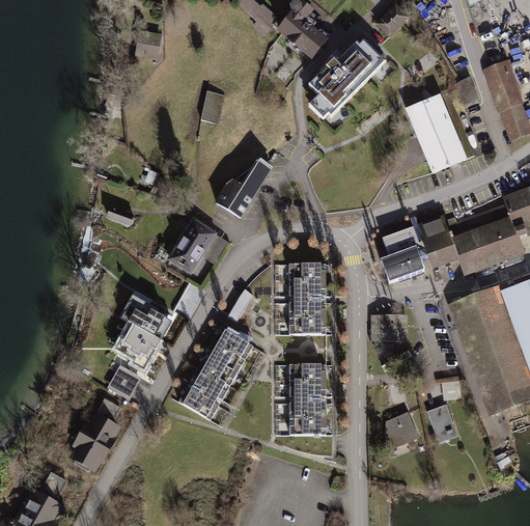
[(241,0),(238,3),(256,21),(253,25),(263,35),(274,26),(279,21),(257,0),(241,0)]
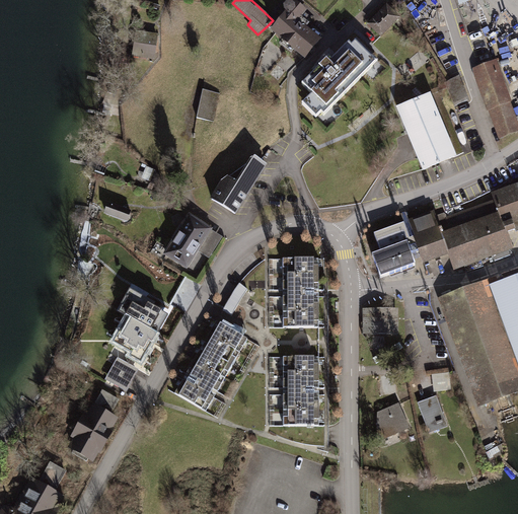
[(273,20),(268,25),(304,61),(322,43),(286,7),(273,20)]
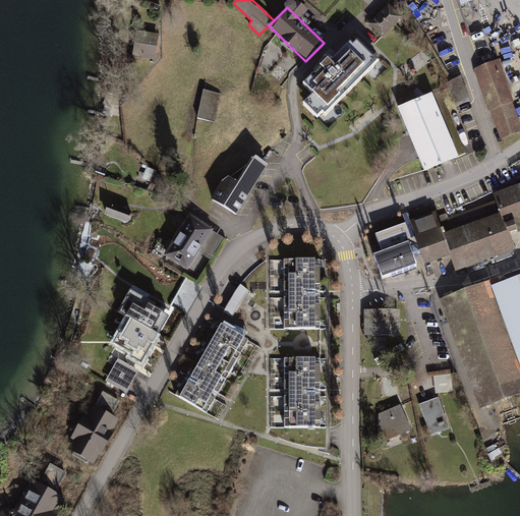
[(155,59),(158,33),(133,31),(130,57),(155,59)]
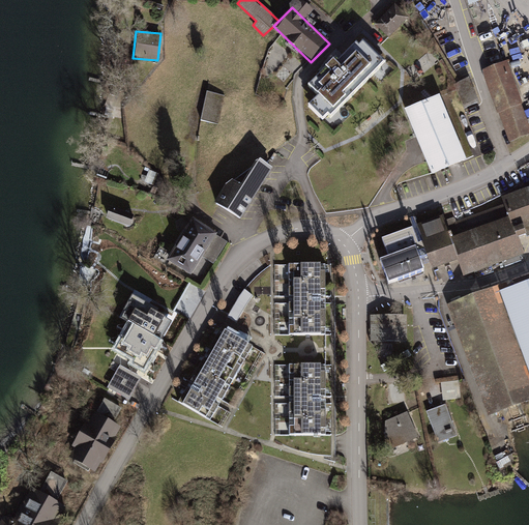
[(307,106),(327,126),(388,65),(357,35),(305,87),(316,97),(307,106)]
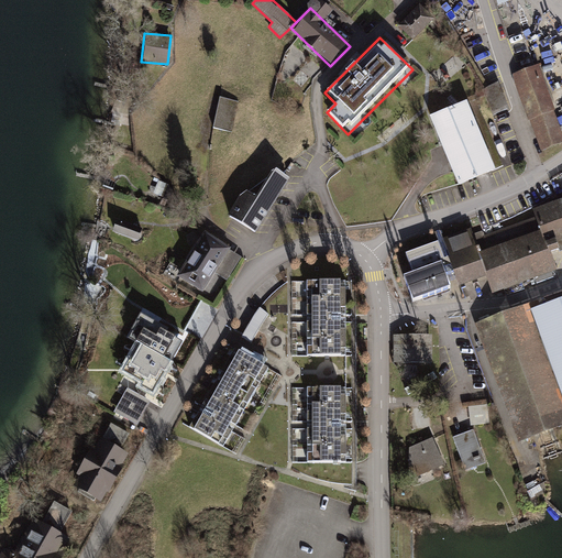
[(561,129),(539,64),(514,73),(541,149),(561,141),(561,129)]
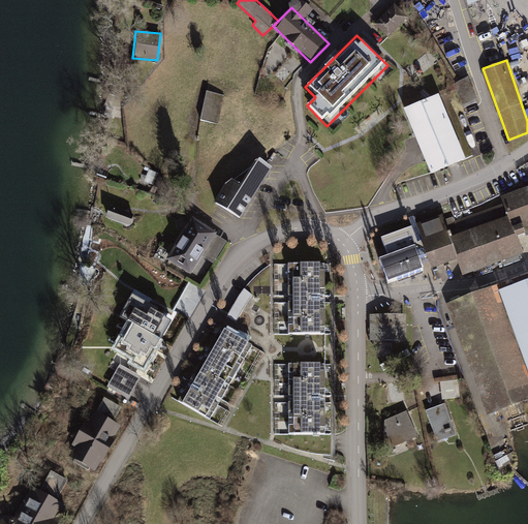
[(469,75),(453,83),(462,104),(478,98),(469,75)]
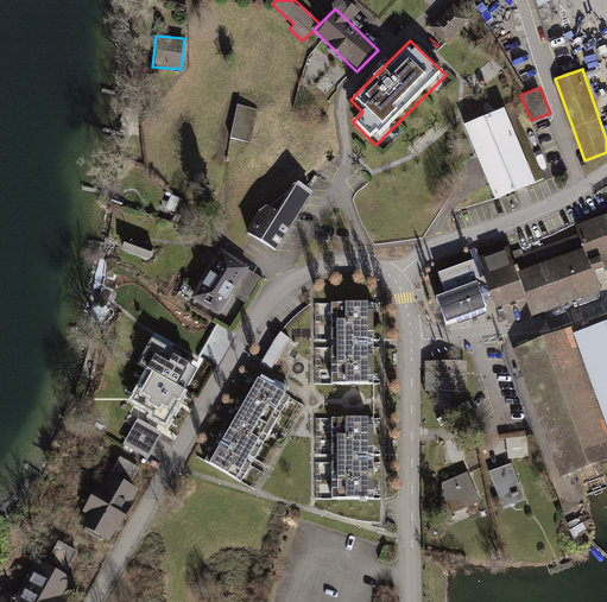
[(238,99),(229,132),(250,137),(258,102),(238,99)]
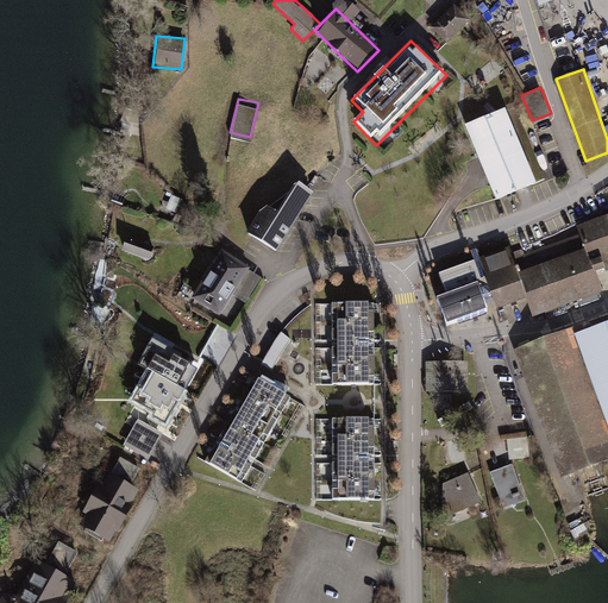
[(507,111),(467,127),(497,200),(538,183),(507,111)]
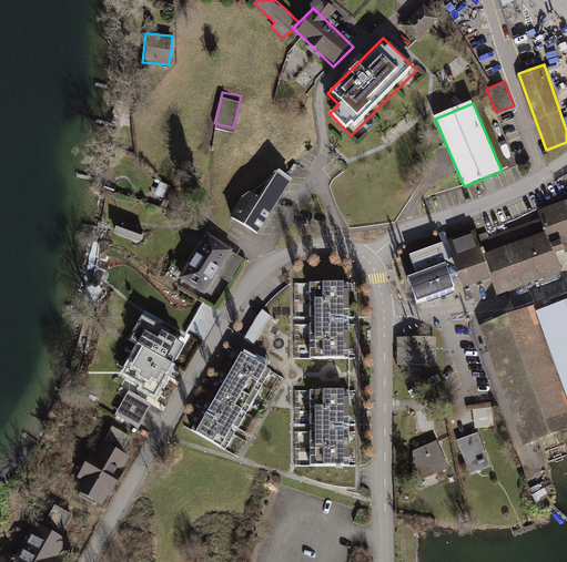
[(259,236),(292,181),(279,172),(244,198),(231,220),(259,236)]
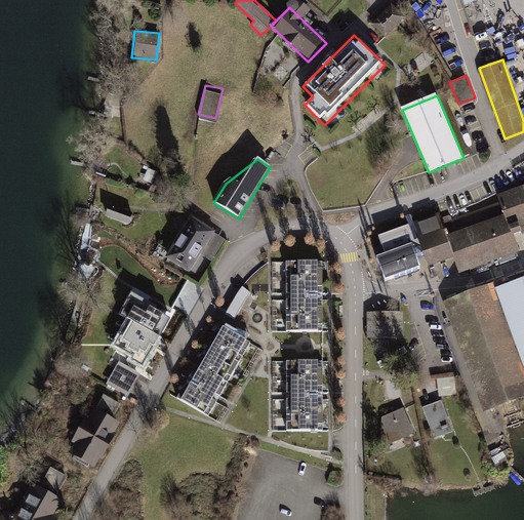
[(135,176),(150,181),(154,165),(139,162),(135,176)]
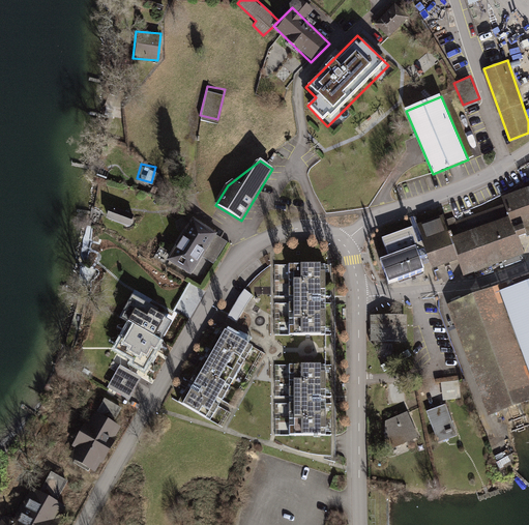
[(528,185),(502,195),(504,202),(446,222),(460,258),(465,274),(523,254),(515,231),(528,226),(528,185)]
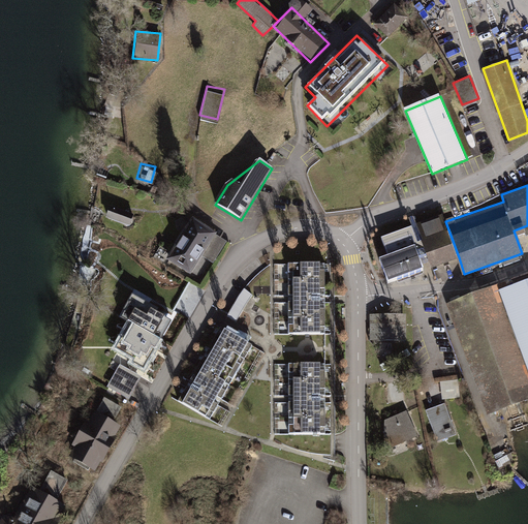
[(111,202),(106,214),(130,222),(134,210),(111,202)]
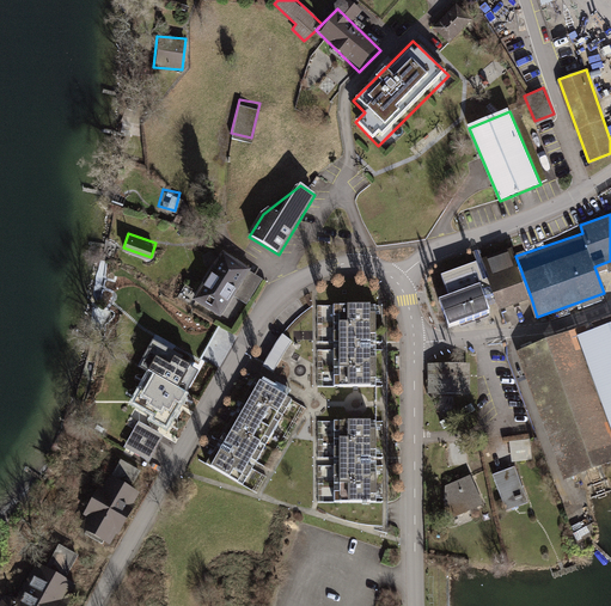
[(440,298),(450,326),(531,298),(515,256),(512,246),(443,270),(452,294),(440,298)]
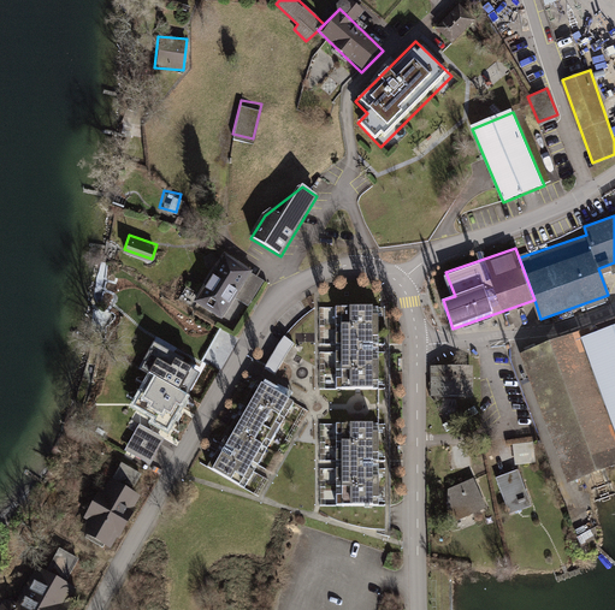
[(254,271),(224,252),(193,302),(223,321),(254,271)]
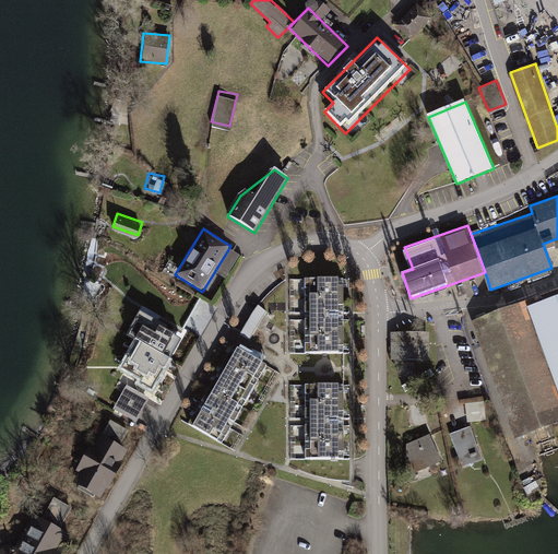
[(342,351),(342,279),(304,279),(304,351),(342,351)]
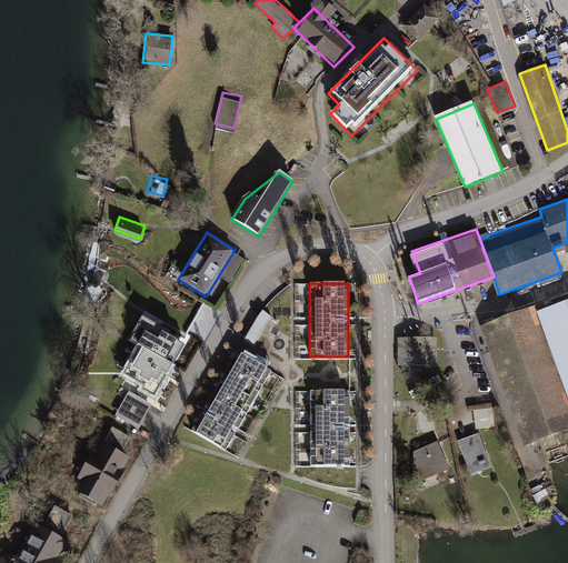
[(567,293),(481,324),(524,445),(567,430),(567,293)]
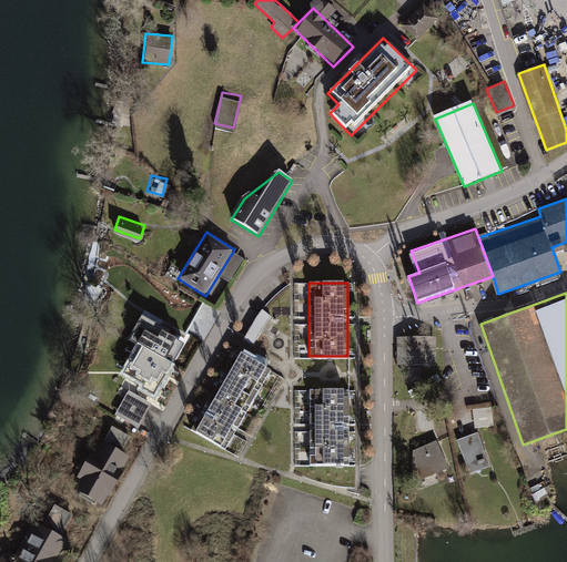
[(254,340),(270,309),(261,305),(244,336),(254,340)]
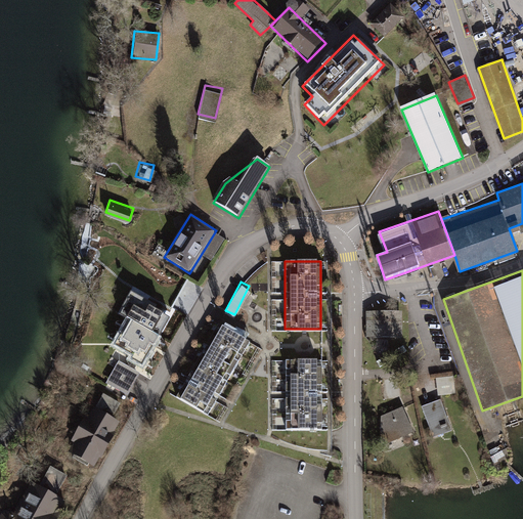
[(156,339),(169,316),(130,295),(118,317),(130,323),(156,339)]
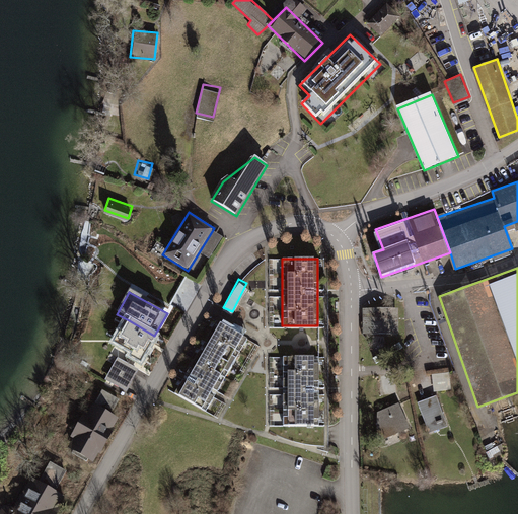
[(397,305),(363,306),(364,333),(398,333),(397,305)]
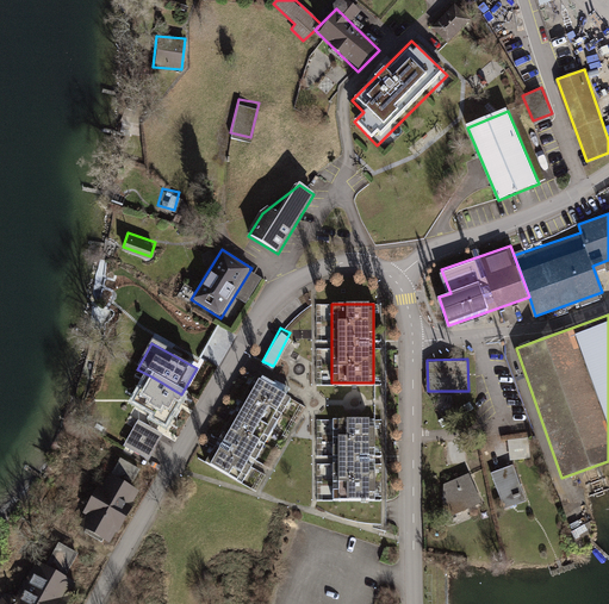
[(293,398),(255,375),(205,462),(253,485),(293,398)]
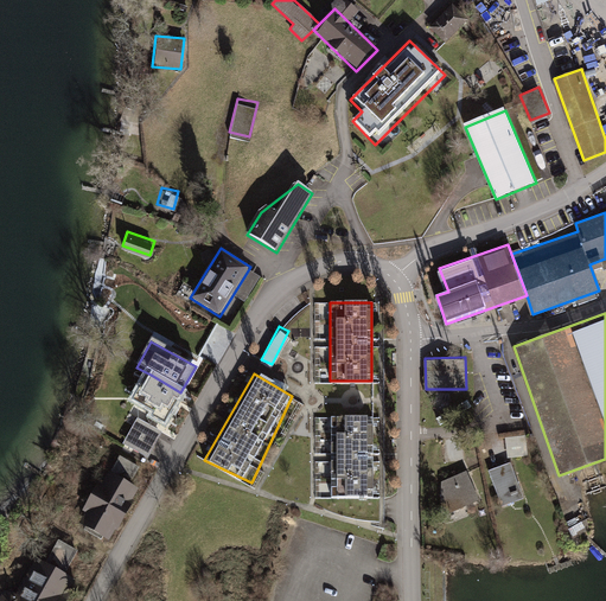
[(165,420),(180,392),(151,375),(135,402),(165,420)]
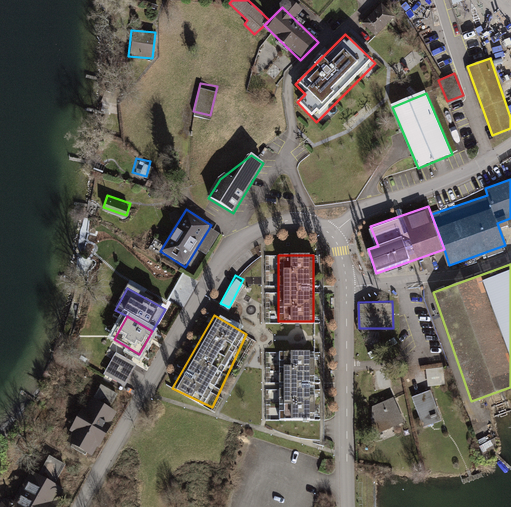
[(314,422),(314,351),(278,351),(278,422),(314,422)]
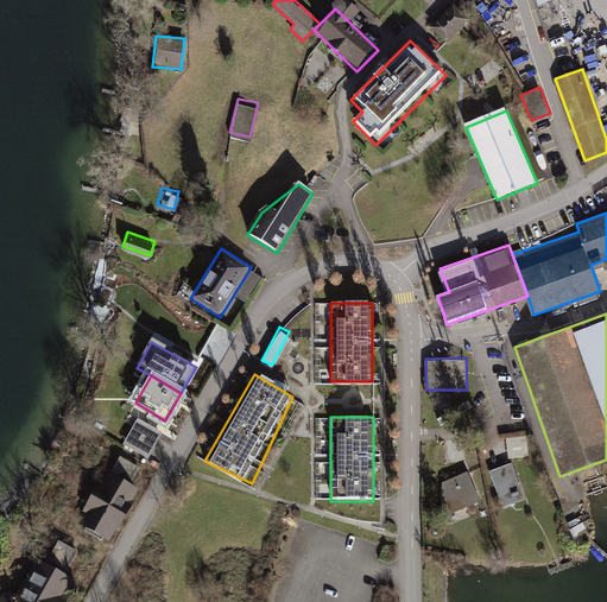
[(156,437),(136,425),(127,442),(147,452),(156,437)]
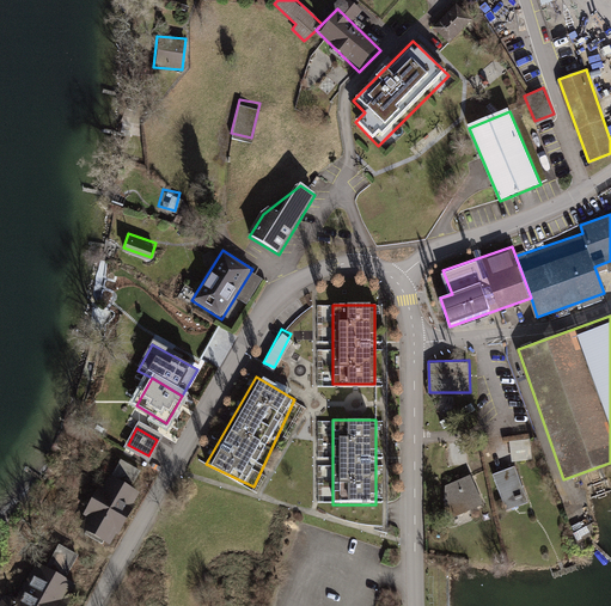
[(529,454),(529,436),(512,436),(512,453),(529,454)]
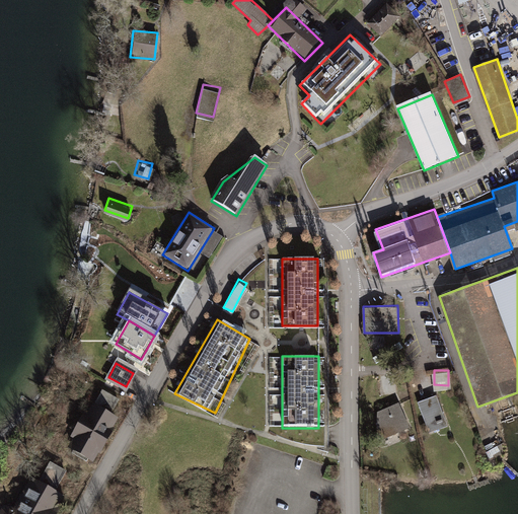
[(448,425),(436,393),(418,400),(429,432),(448,425)]
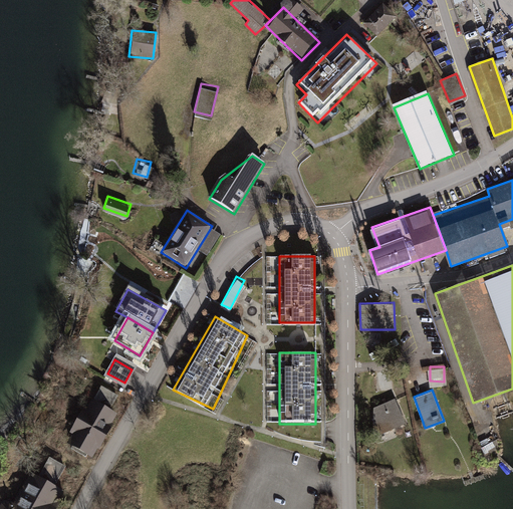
[(89,454),(114,411),(88,397),(64,439),(89,454)]
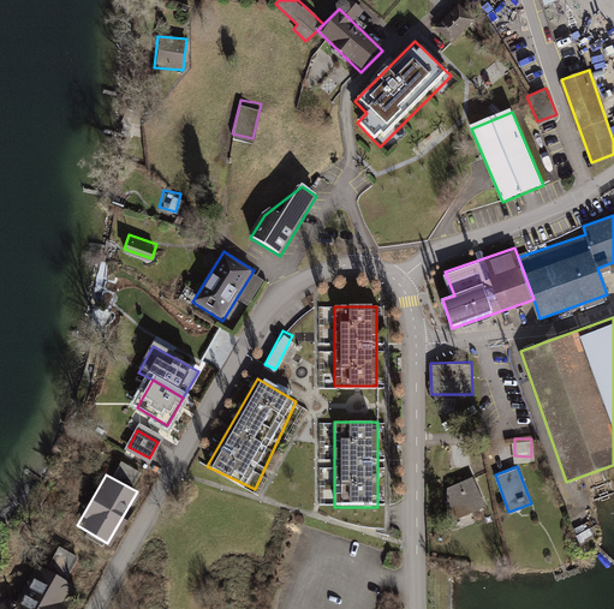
[(486,503),(474,475),(448,485),(447,521),(486,503)]
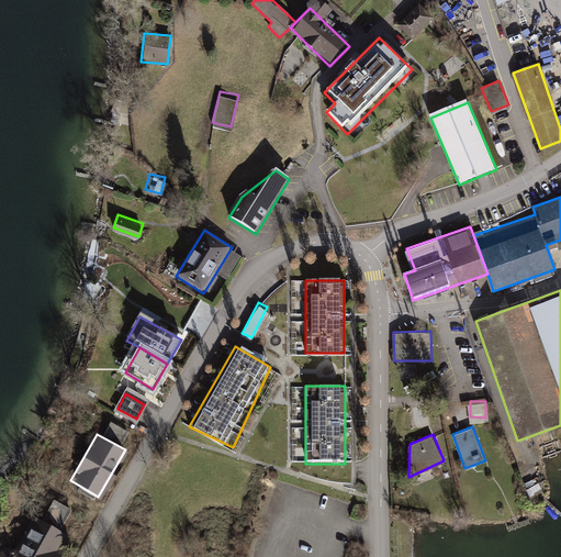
[(57,525),(69,503),(52,494),(40,516),(31,512),(12,545),(8,543),(0,544),(0,556),(56,556),(64,545),(60,543),(67,531),(57,525)]
